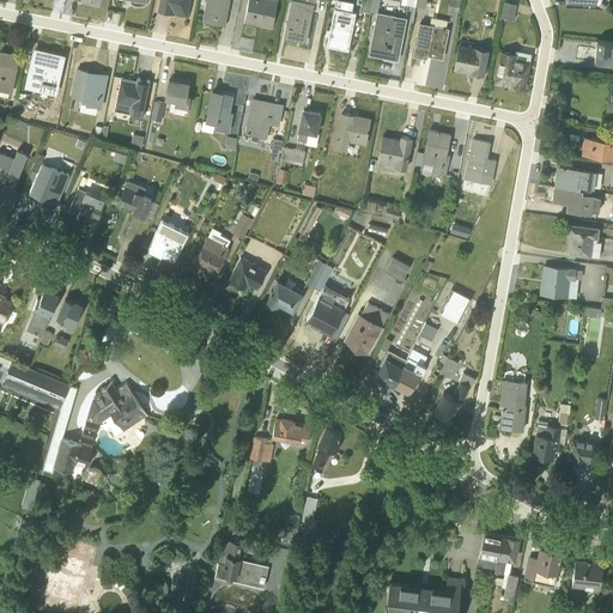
[(158,0),(157,11),(170,13),(187,17),(188,12),(189,0),(158,0)]
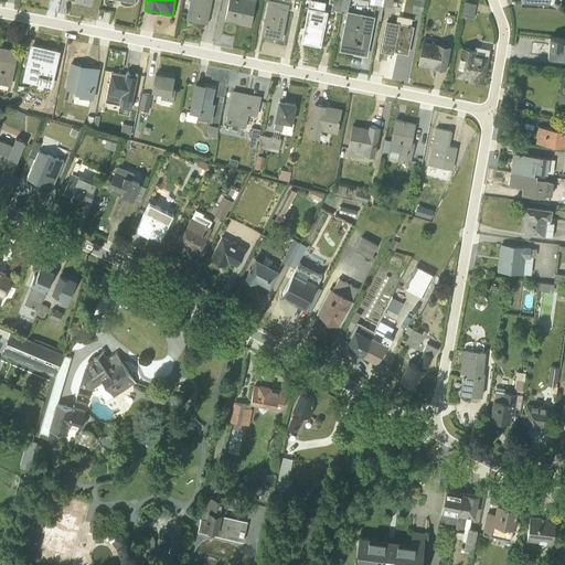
[(211,0),(189,0),(185,19),(198,21),(199,13),(209,16),(209,14),(211,0)]
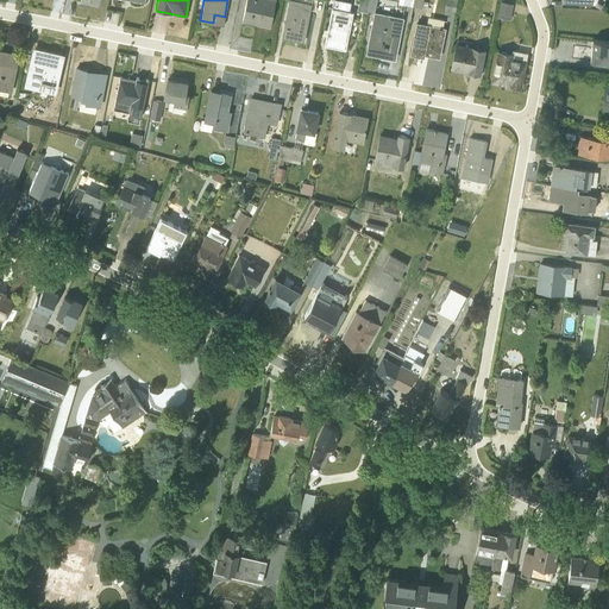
[(245,0),(242,22),(270,27),(275,0),(245,0)]
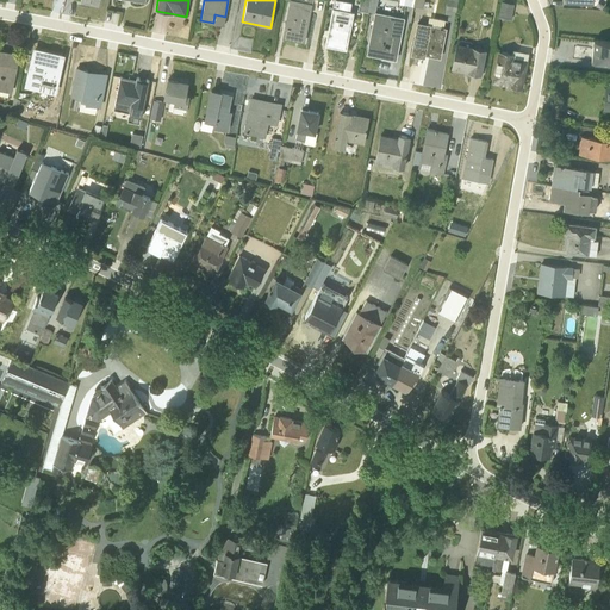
[(288,0),(281,38),(304,42),(311,10),(316,11),(317,2),(312,1),(312,0),(288,0)]
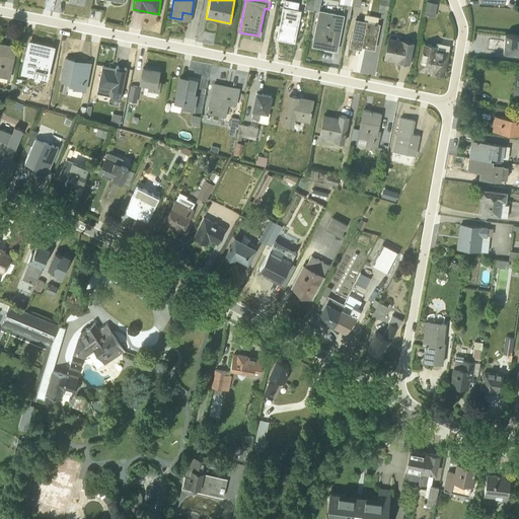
[(298,10),(299,2),(287,0),(286,0),(285,7),(283,7),(276,39),(291,42),(294,42),(300,10),(298,10)]
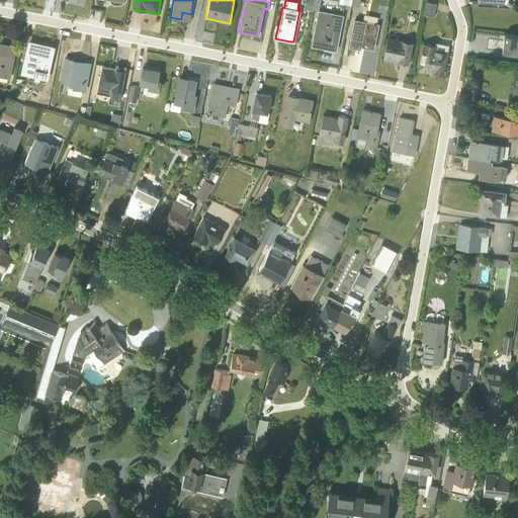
[(314,0),(306,0),(304,9),(312,10),(314,0)]
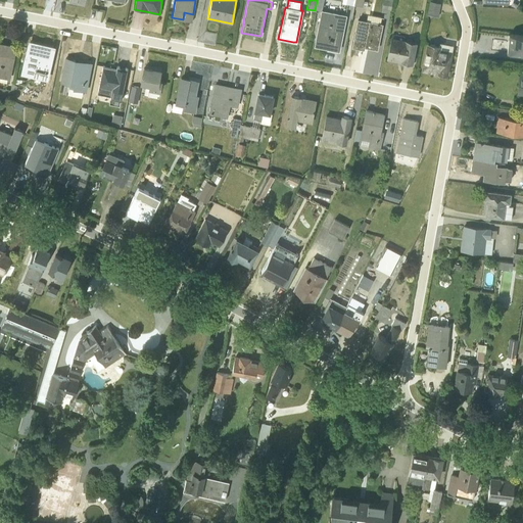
[(430,0),(428,13),(440,14),(441,1),(430,0)]
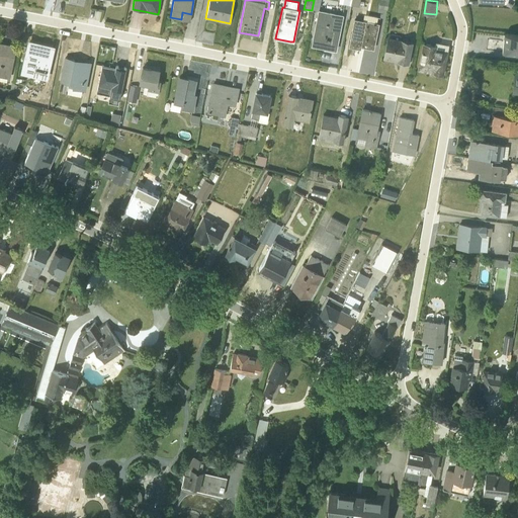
[(336,52),(343,15),(318,10),(311,46),(336,52)]
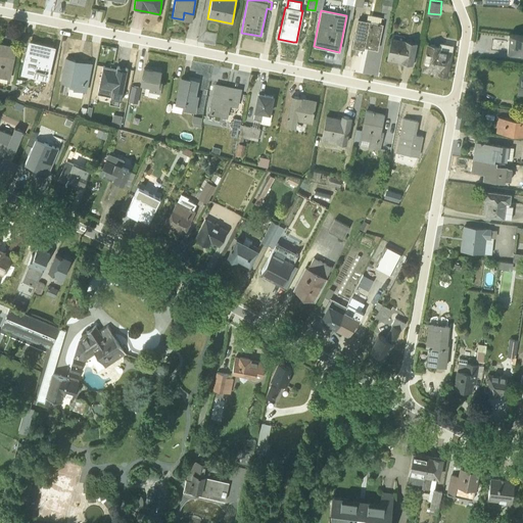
[(380,24),(381,17),(367,14),(366,20),(358,19),(351,47),(364,50),(365,47),(377,50),(383,25),(380,24)]
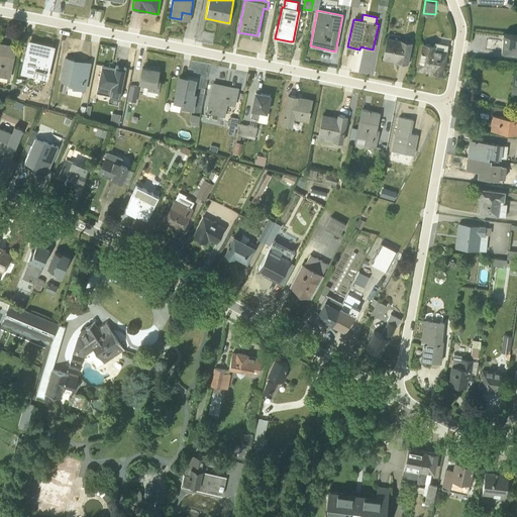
[(516,35),(503,34),(501,52),(516,53),(516,35)]
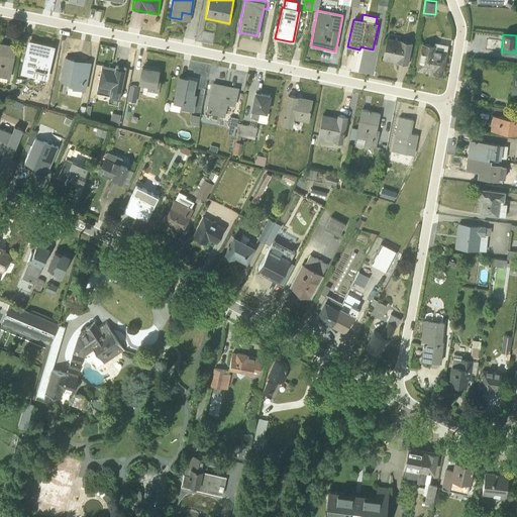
[(411,42),(386,37),(382,58),(406,63),(411,42)]
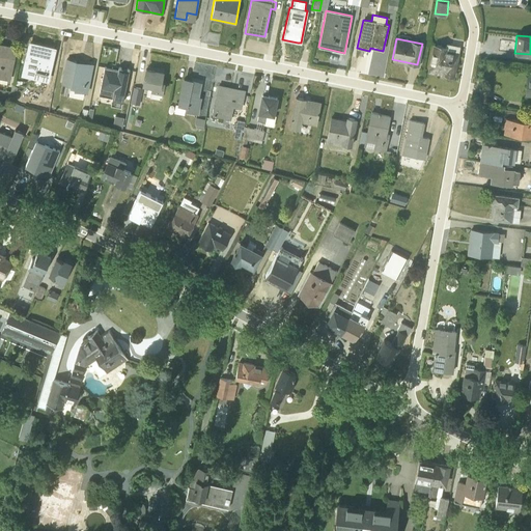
[(56,47),(28,40),(21,75),(49,81),(56,47)]
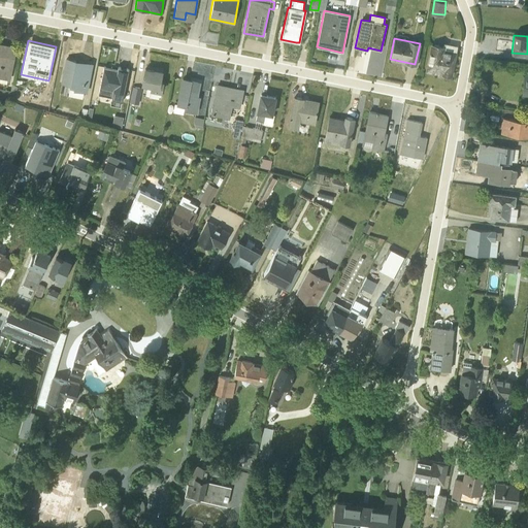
[(0,43),(0,81),(6,84),(7,78),(9,78),(15,47),(0,43)]
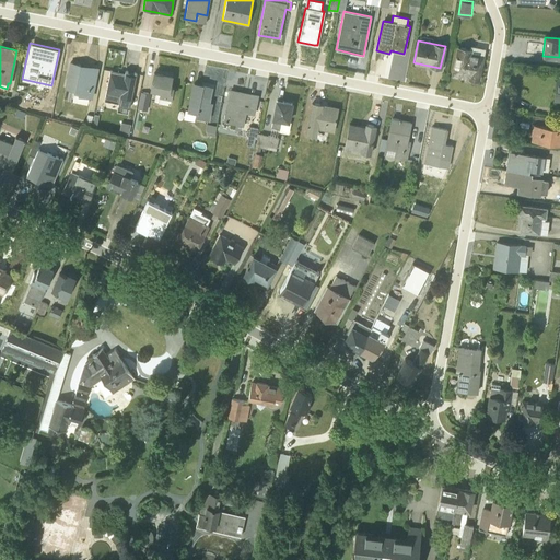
[(471,49),(470,50),(457,48),(453,74),(478,80),(483,51),(471,49)]
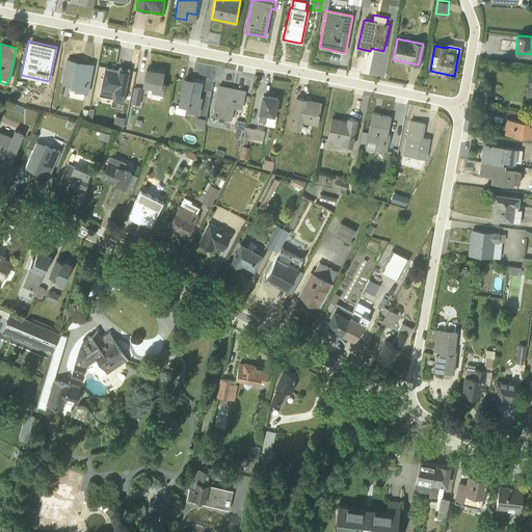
[(69,96),(82,99),(84,92),(87,94),(92,68),(94,63),(76,60),(65,58),(61,83),(71,85),(69,96)]
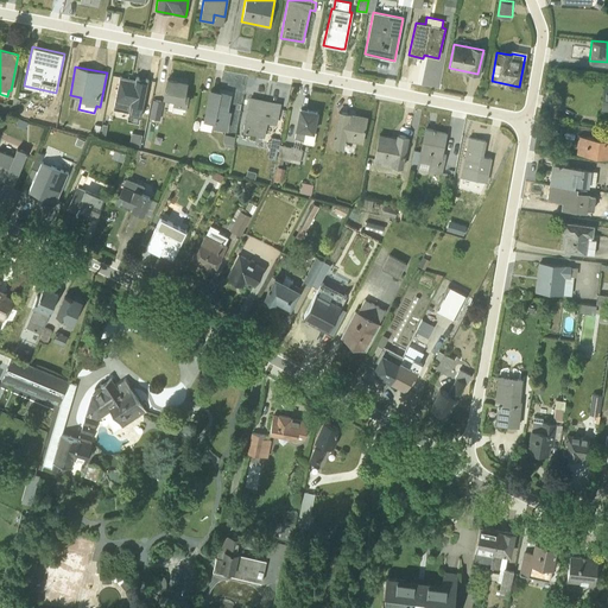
[(135,80),(120,76),(113,108),(130,112),(128,118),(137,119),(138,116),(140,116),(147,80),(135,77),(135,80)]
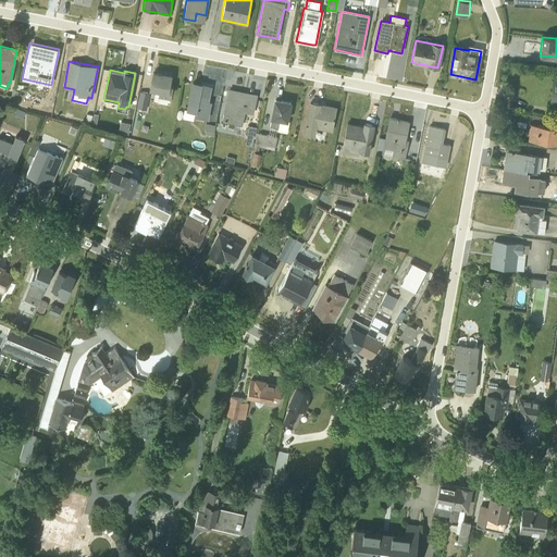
[(157,102),(169,104),(172,86),(169,86),(171,74),(152,71),(149,89),(155,90),(153,100),(157,101),(157,102)]
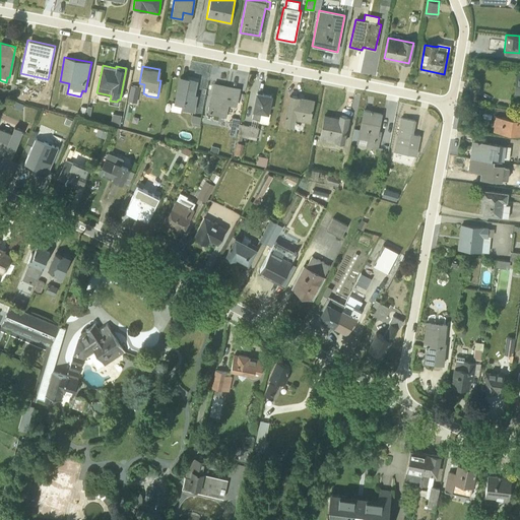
[(194,93),(197,80),(179,76),(174,102),(172,102),(170,111),(180,113),(181,109),(194,112),(197,94),(194,93)]
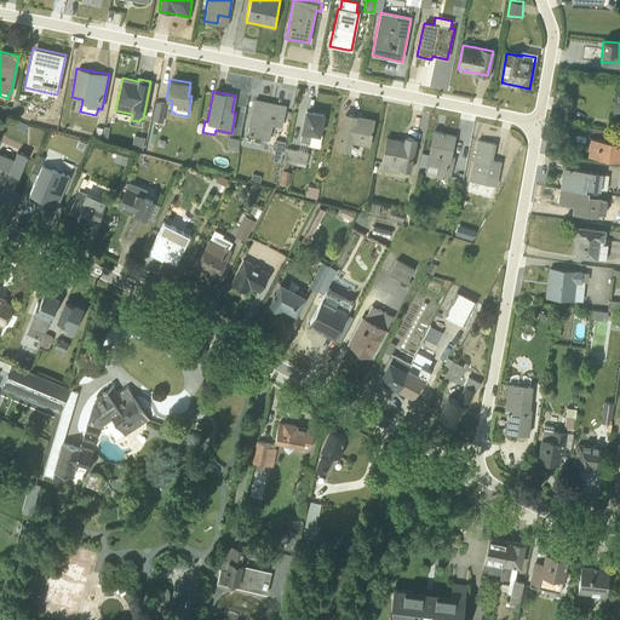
[(0,103),(0,113),(13,115),(16,99),(13,99),(12,107),(0,103)]
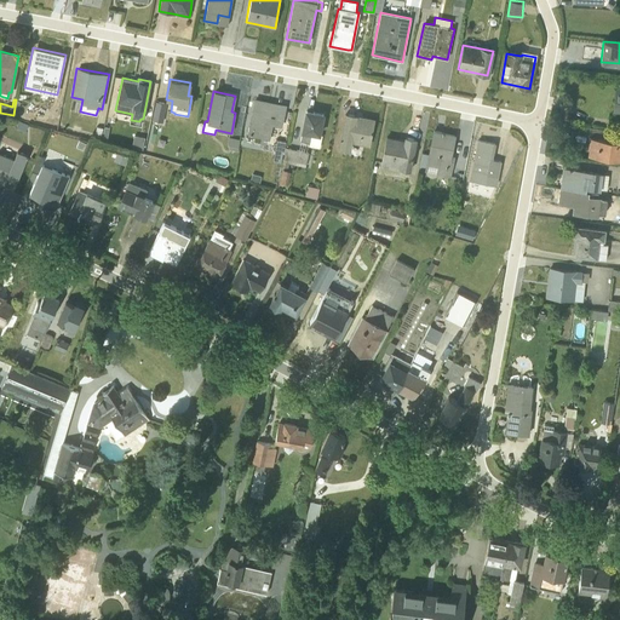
[(254,99),(247,136),(269,139),(271,125),(281,127),(286,105),(254,99)]
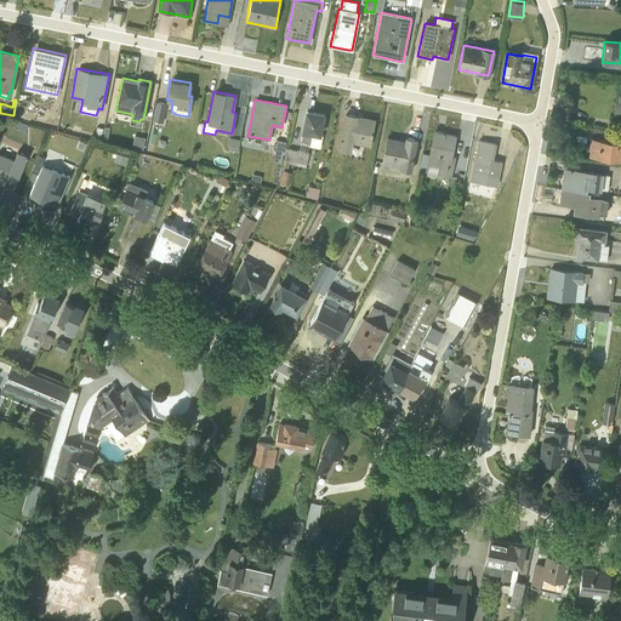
[(166,103),(157,101),(152,120),(163,123),(166,103)]
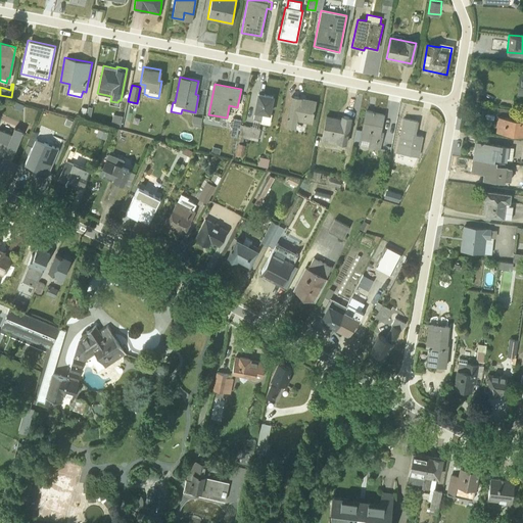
[(273,96),(257,93),(254,111),(255,111),(253,119),(260,121),(260,124),(269,125),(271,113),(270,113),(273,96)]
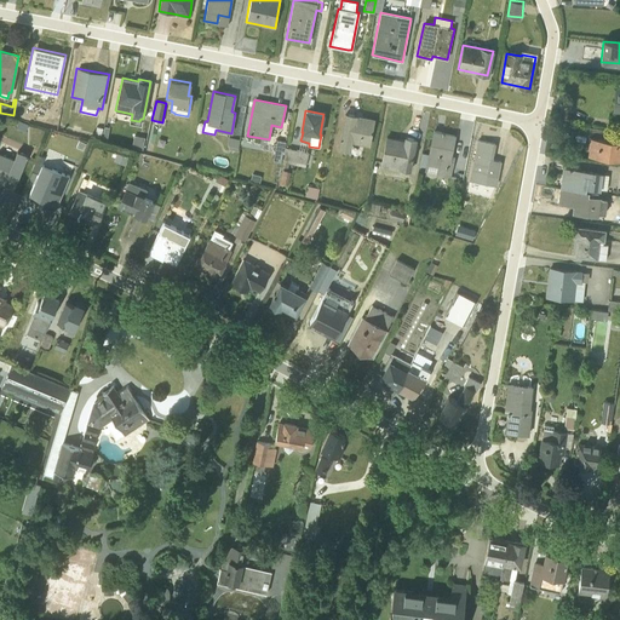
[(344,113),(337,149),(350,151),(351,143),(369,147),(374,119),(344,113)]
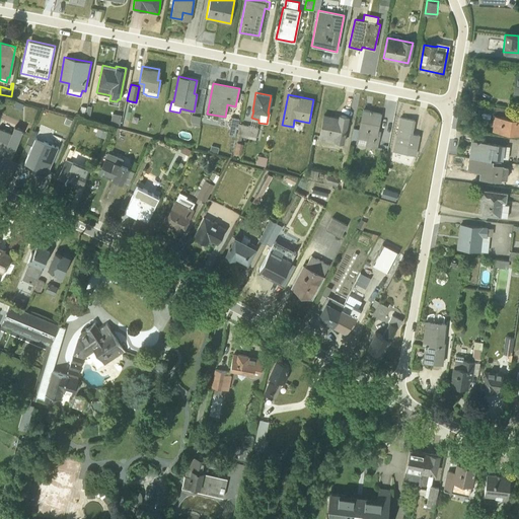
[(15,101),(13,106),(21,109),(23,104),(15,101)]
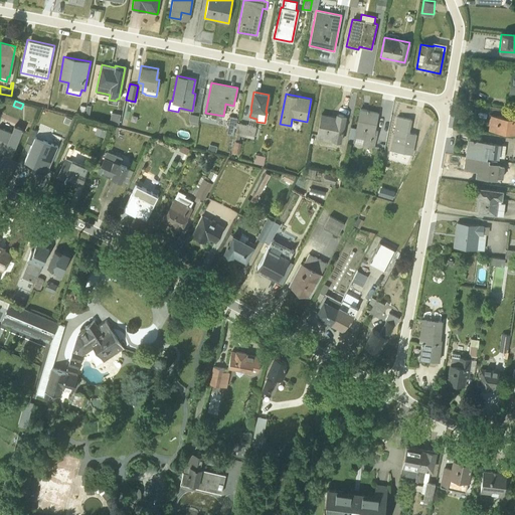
[(362,142),(362,146),(373,148),(374,148),(377,130),(375,129),(378,112),(359,108),(355,128),(350,127),(348,138),(353,139),(352,143),(354,143),(354,140),(362,142)]
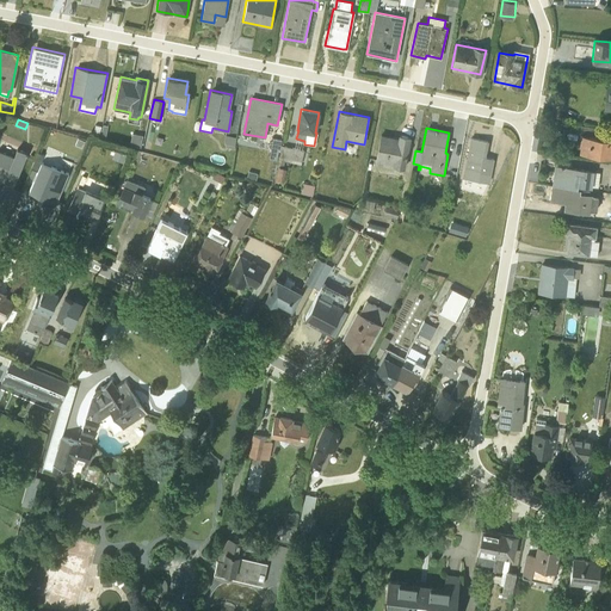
[(60,146),(65,133),(53,129),(48,142),(60,146)]
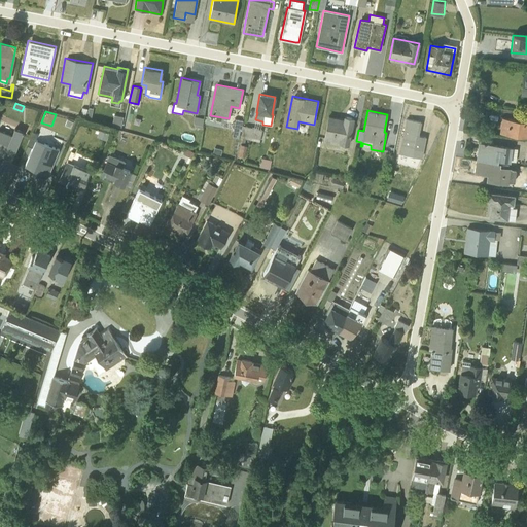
[(113,115),(111,126),(120,128),(123,117),(113,115)]
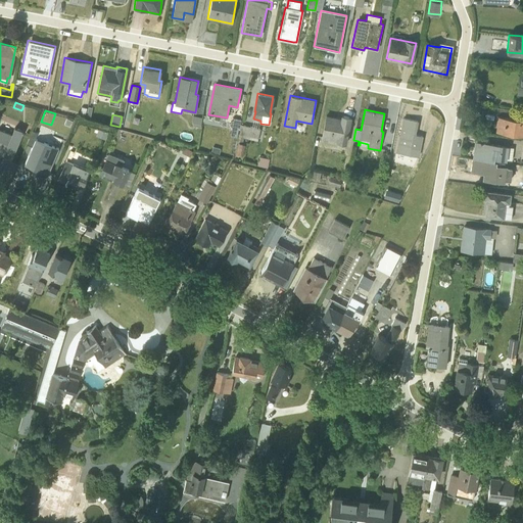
[(321,137),(328,139),(328,141),(345,144),(351,117),(341,115),(340,117),(326,114),(321,137)]
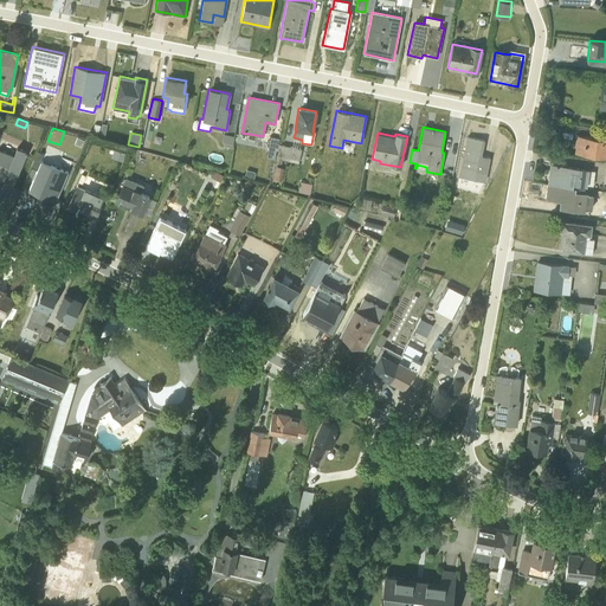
[(232,147),(233,136),(223,134),(223,140),(224,146),(232,147)]
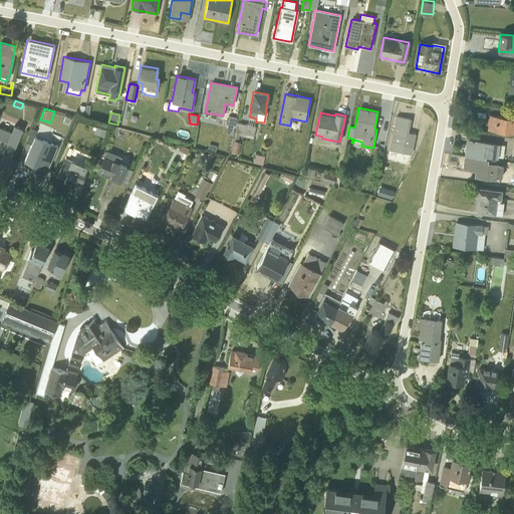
[(513,117),(489,114),(487,130),(513,133),(513,117)]
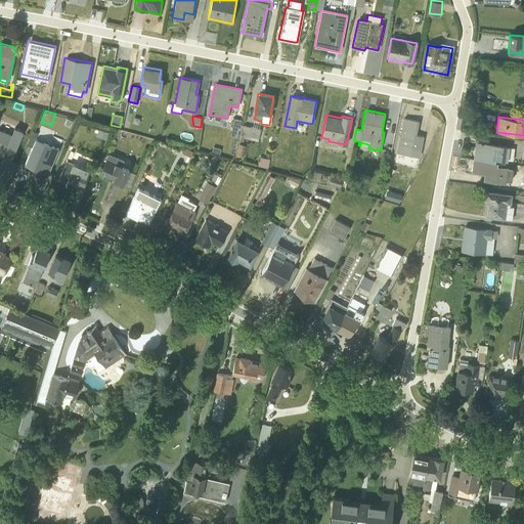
[(418,122),(399,118),(396,132),(400,133),(396,151),(419,157),(423,137),(416,135),(418,122)]
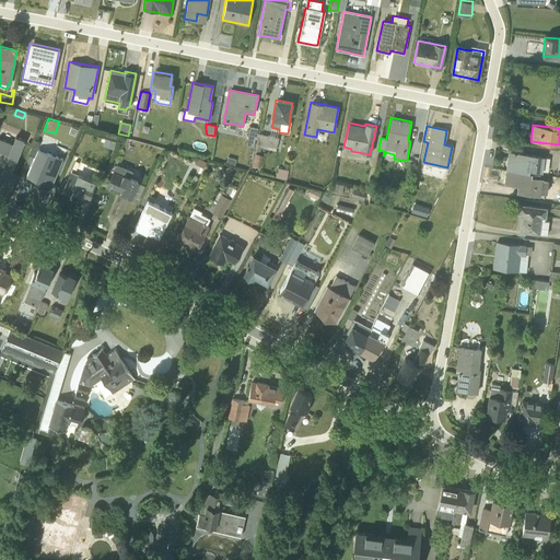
[(251,127),(246,146),(254,147),(255,140),(256,140),(258,128),(251,127)]
